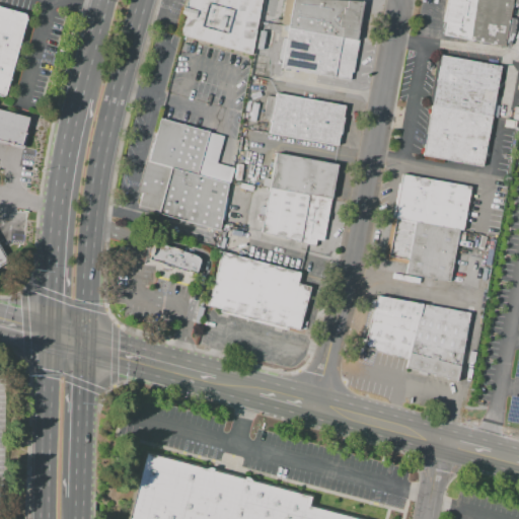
[(186,0),(262,0),(251,56),(175,34),(181,16),(179,15),(181,7),(183,8),(186,0)]
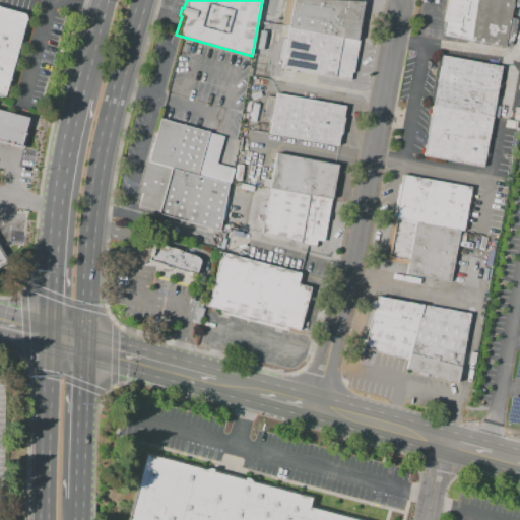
[(337,0),(364,2),(356,41),(359,41),(351,81),(349,81),(280,69),(286,26),(282,25),(282,21),(281,21),(284,0),(337,0)]
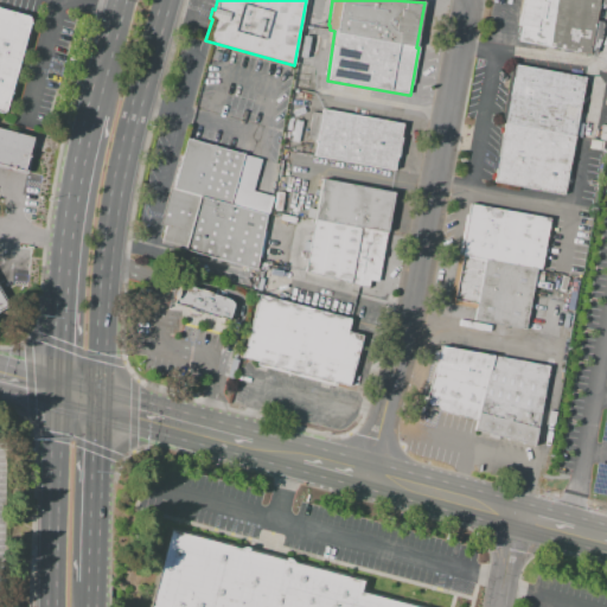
[(519,40),(595,56),(602,21),(595,20),(598,8),(605,10),(606,0),(521,0),(518,26),(522,26),(519,40)]
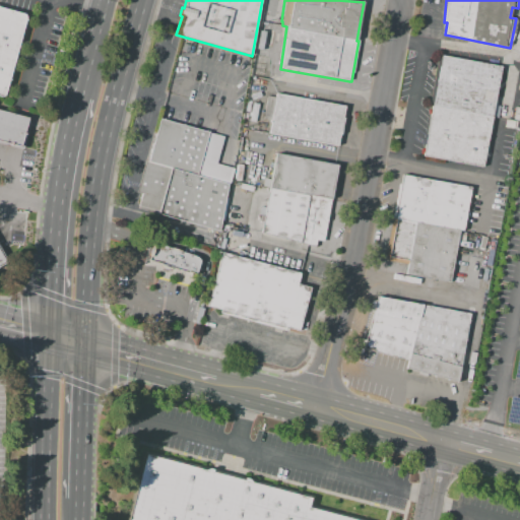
[(0,7),(0,96),(4,99),(26,15),(0,7)]
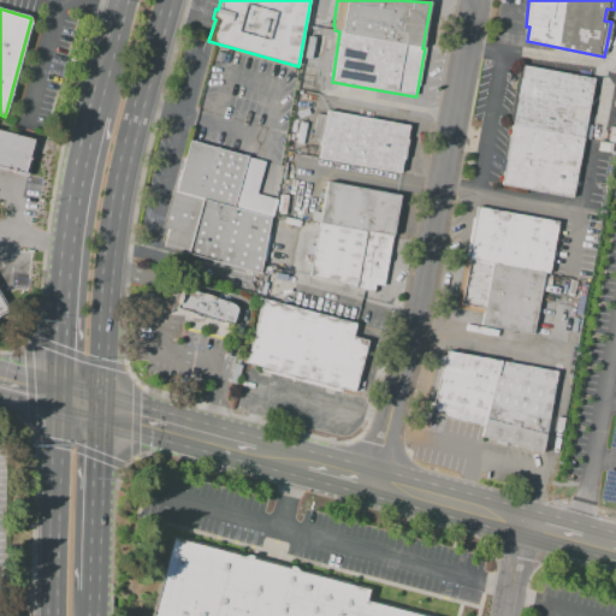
[(523,66),(593,78),(572,199),(501,185),(523,66)]
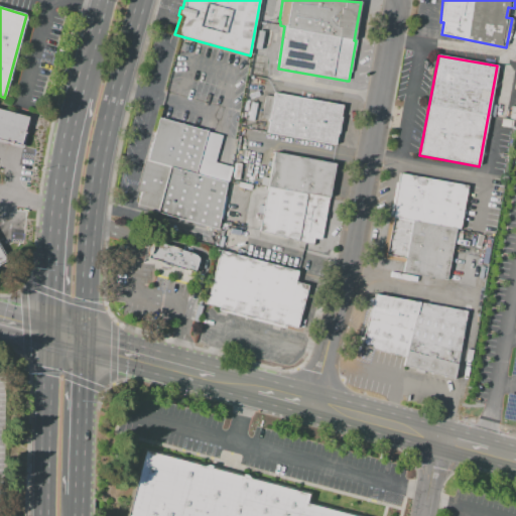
[(274,91),(299,96),(299,92),(325,97),(324,101),(344,105),(342,116),(344,116),(341,133),(339,133),(337,145),(266,132),(274,91)]
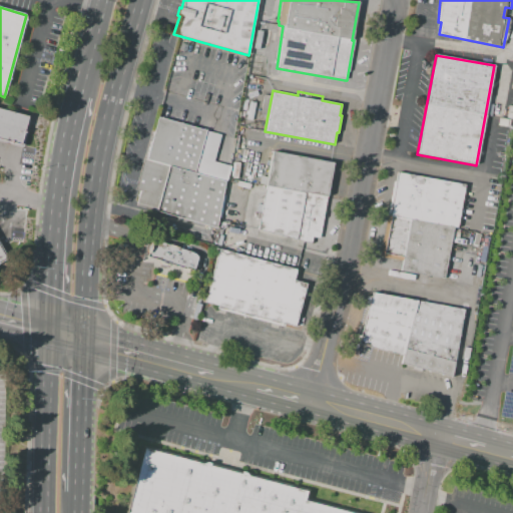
[(0,140),(22,146),(30,118),(0,109),(0,140)]
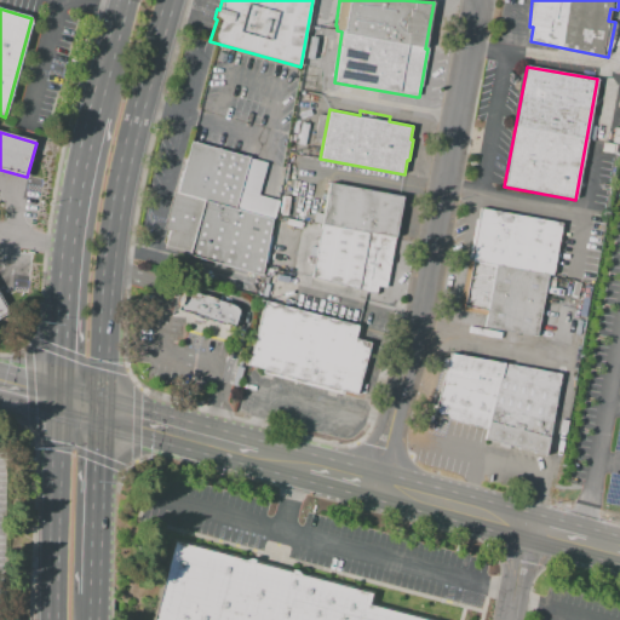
[(268,162),(259,194),(258,195),(279,201),(270,235),(262,275),(164,247),(168,230),(162,229),(181,162),(184,164),(190,142),(268,162)]
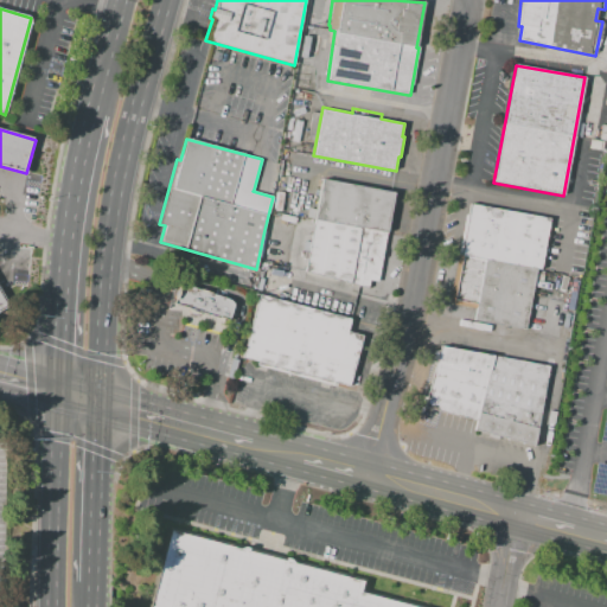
[(321,178),(395,193),(377,282),(369,280),(368,288),(305,272),(321,178)]
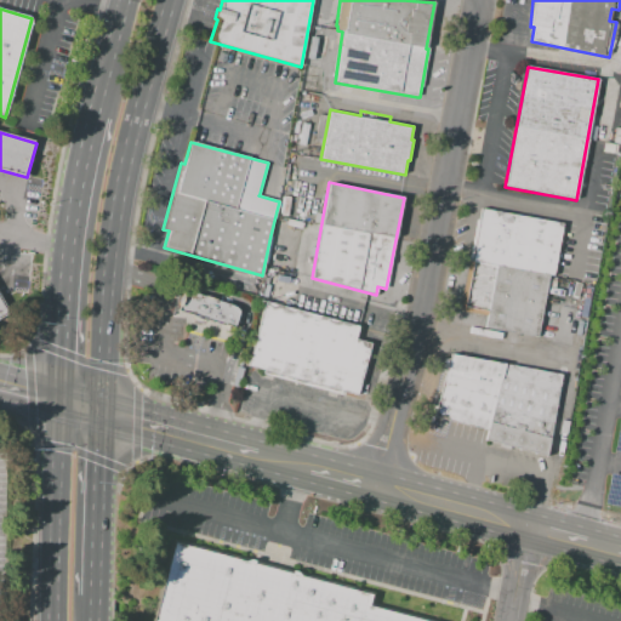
[(563,226),(480,209),(479,220),(471,218),(468,231),(477,232),(471,261),(473,262),(463,312),(486,317),(484,328),(537,337),(550,275),(553,275),(563,226)]
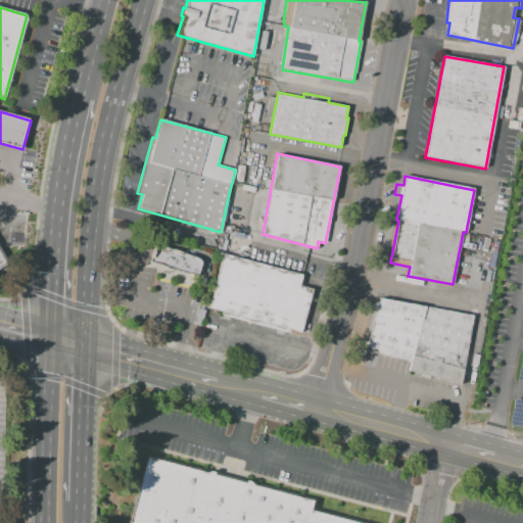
[(153,244),(148,262),(195,276),(199,262),(194,257),(153,244)]
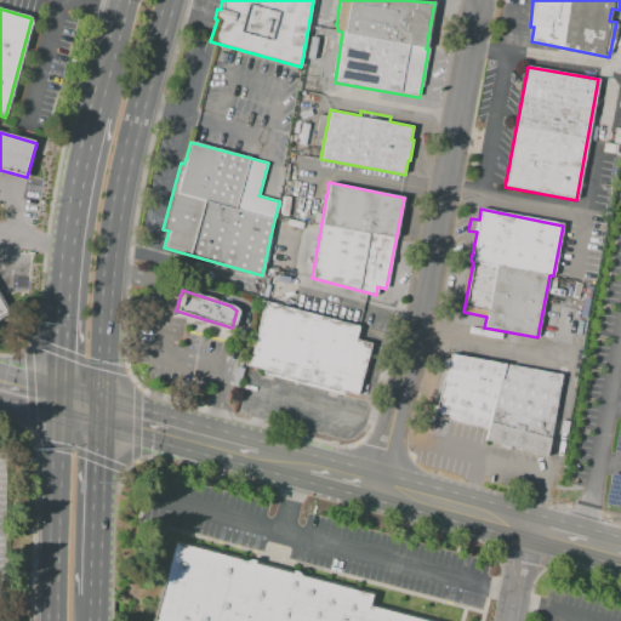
[(265,302),(358,328),(354,339),(372,343),(358,396),(341,392),(341,394),(262,372),(263,370),(248,365),(265,302)]
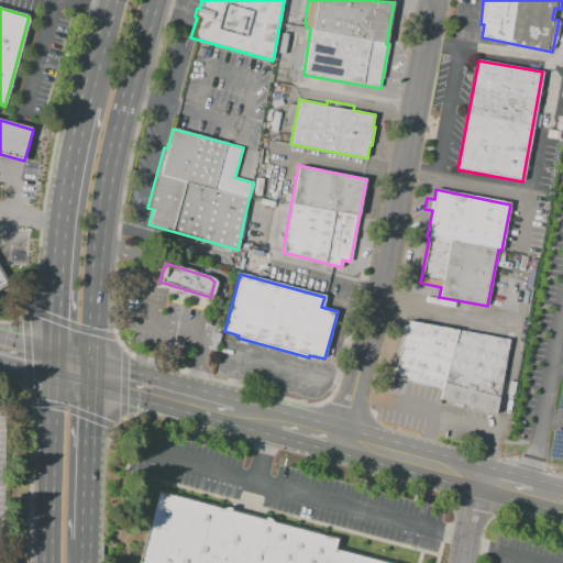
[(407,322),(508,340),(495,415),(442,401),(444,393),(393,377),(407,322)]
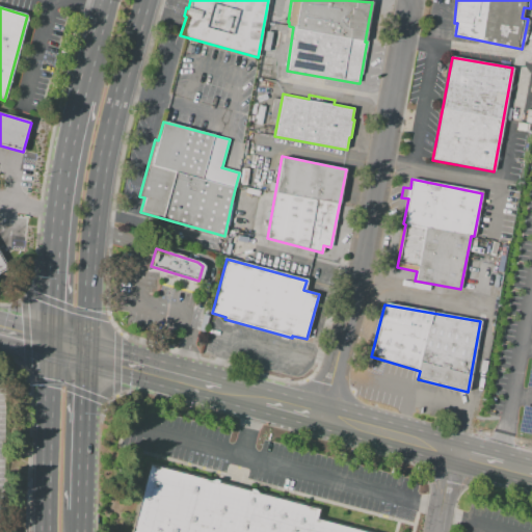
[(531,406),(521,405),(516,431),(531,433),(531,406)]
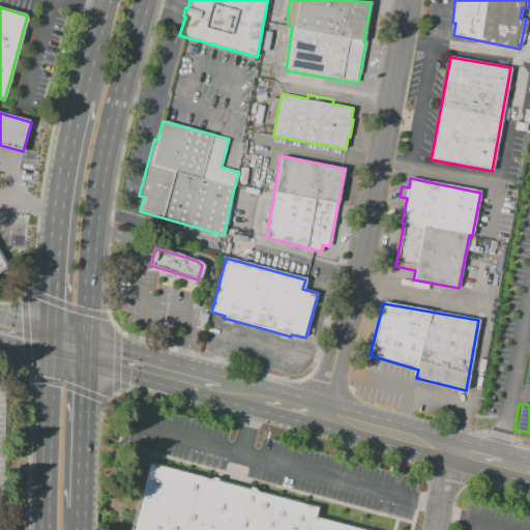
[(129,529),(149,461),(318,507),(315,517),(360,529),(129,529)]
